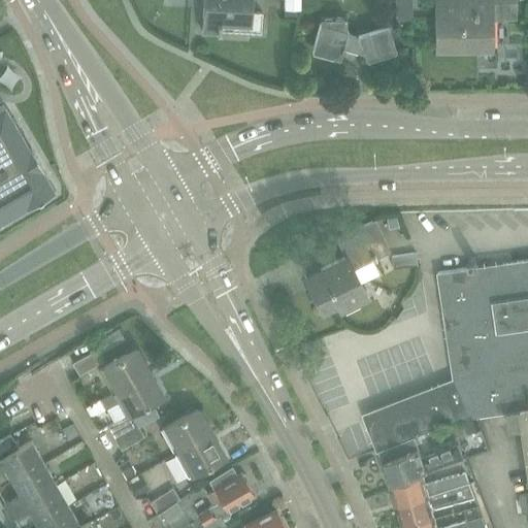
[(203,0),(202,32),(220,33),(221,24),(248,26),(248,32),(261,32),(262,12),(252,11),(252,0),(203,0)]
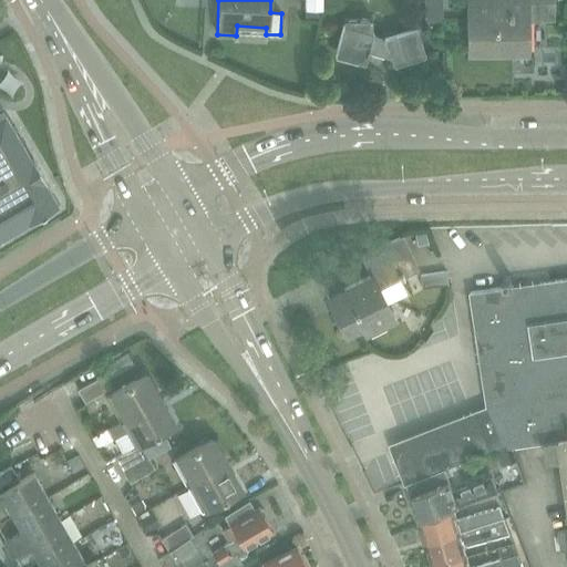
[(305,0),(305,10),(323,10),(322,0),(305,0)]
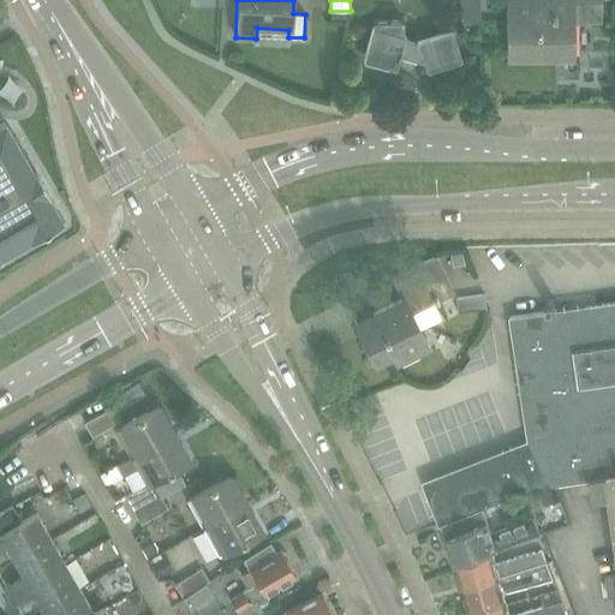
[(460,0),(460,23),(479,23),(479,0),(460,0)]
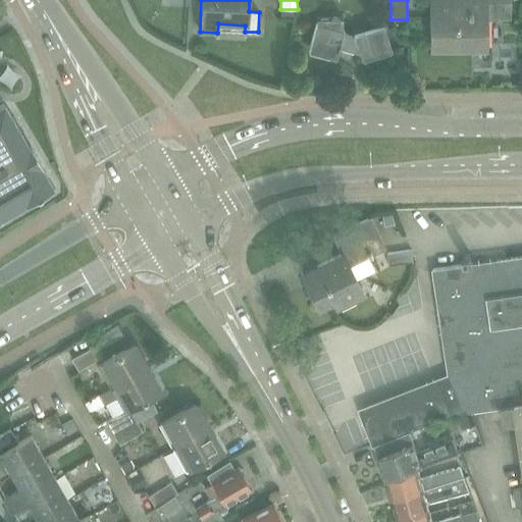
[(440,17),(431,17),(431,47),(485,47),(485,17),(509,17),(508,0),(436,0),(437,8),(440,8),(440,17)]
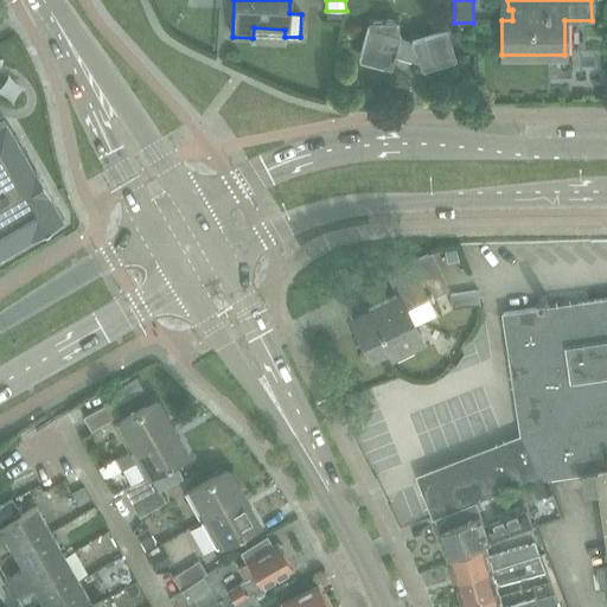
[(397,19),(368,20),(368,58),(395,58),(394,63),(403,69),(409,58),(419,62),(446,58),(443,37),(411,40),(411,43),(398,38),(400,33),(397,33),(397,19)]
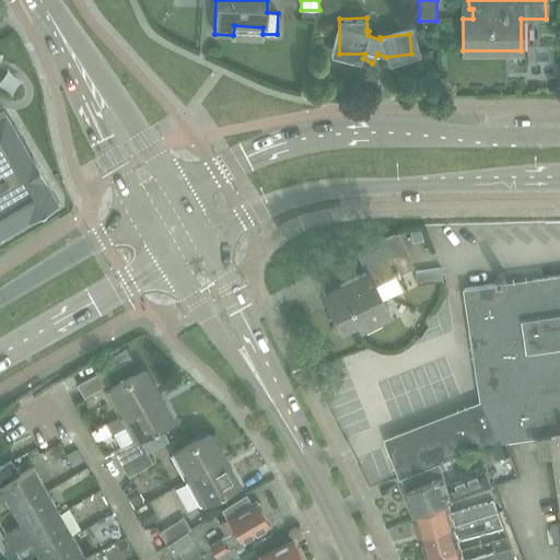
[(31,158),(4,112),(0,114),(0,233),(26,218),(28,220),(58,203),(44,179),(46,178),(33,156),(31,158)]
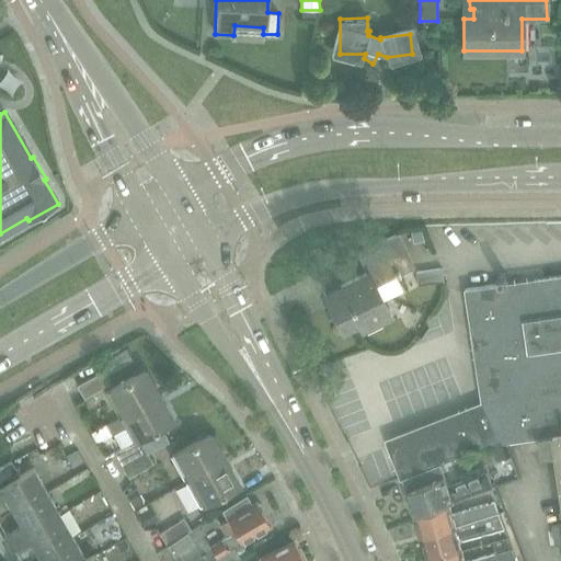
[(398,233),(396,235),(357,253),(367,273),(341,285),(344,293),(328,301),(342,330),(358,322),(362,329),(389,317),(375,286),(396,276),(397,278),(401,276),(400,274),(414,267),(398,233)]
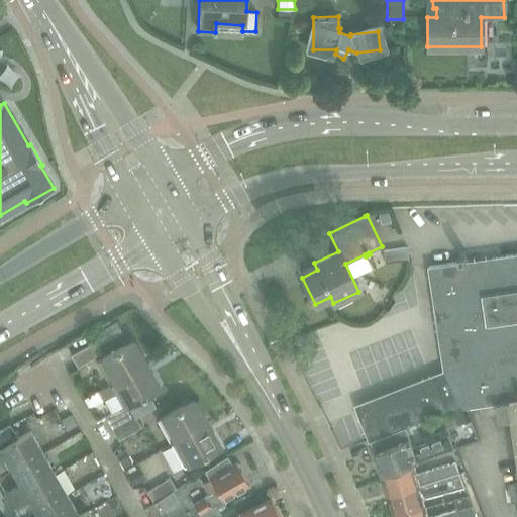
[(428,266),(429,268),(443,364),(482,357),(468,261),(466,251),(458,252),(459,262),(428,266)]
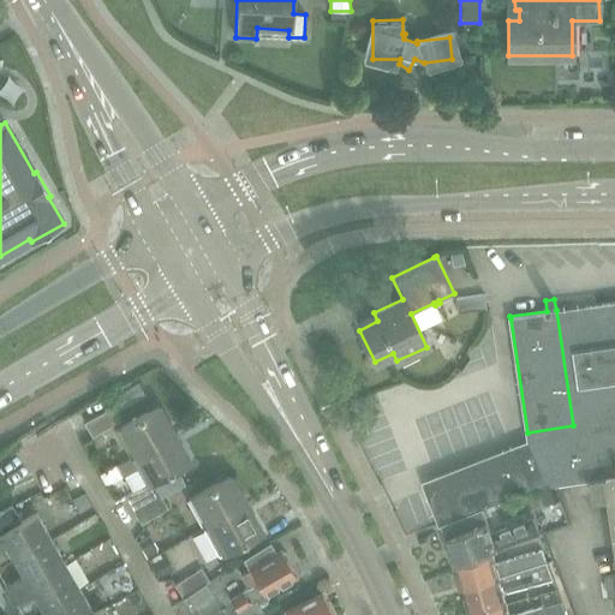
[(614,300),(556,310),(573,425),(583,424),(591,477),(595,499),(607,496),(614,547),(614,577),(607,578),(609,599),(614,597),(614,433),(613,421),(614,419),(614,300)]
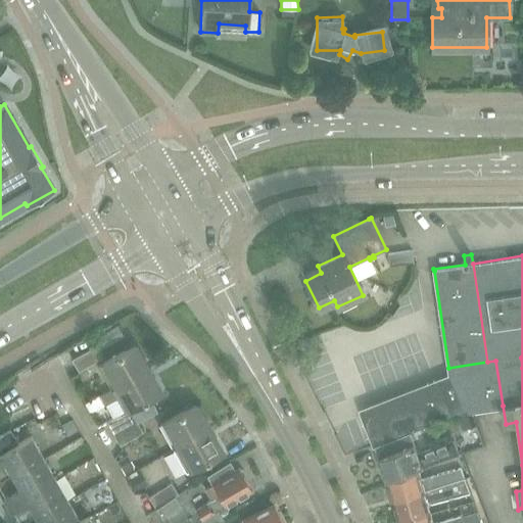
[(103,364),(116,387),(148,370),(135,344),(98,365),(98,366),(103,364)]
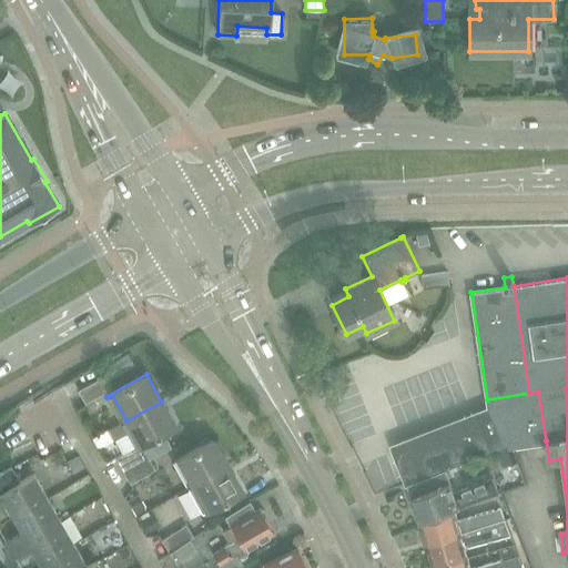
[(78,391),(85,404),(111,389),(103,376),(78,391)]
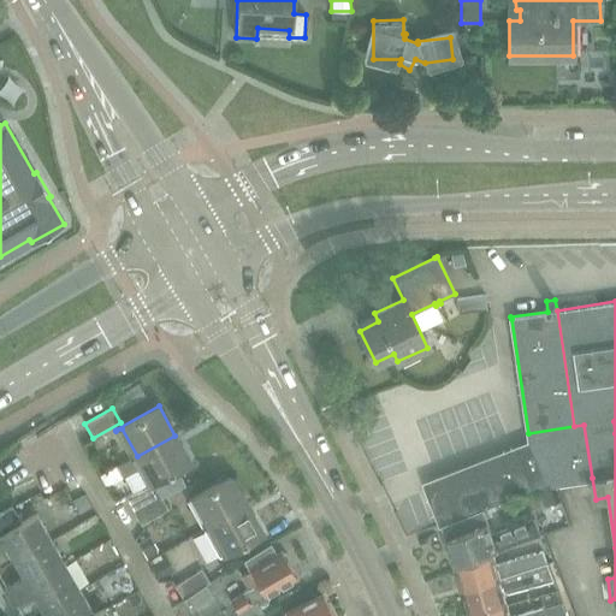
[(584,425),(574,426),(528,433),(531,450),(427,491),(440,526),(443,525),(462,516),(484,508),(548,480),(549,484),(592,478),(584,425)]
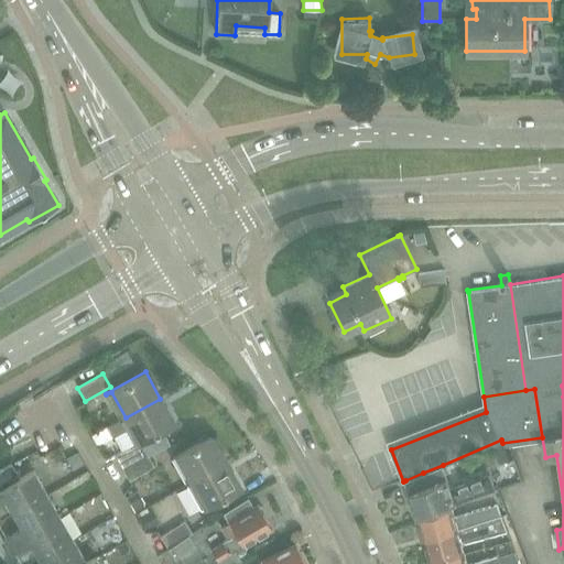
[(114,437),(133,426),(141,441),(141,442),(174,423),(160,399),(126,418),(108,427),(114,437)]
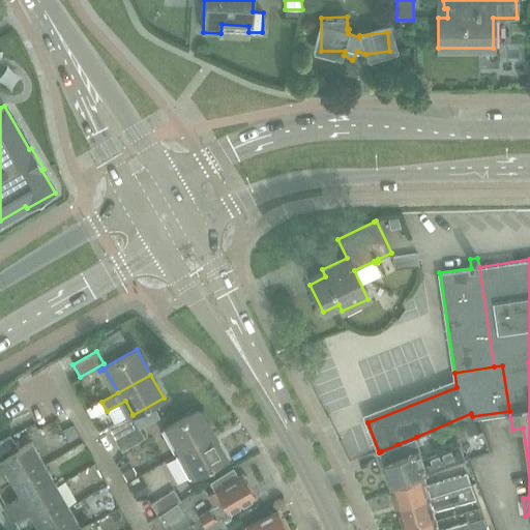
[(70,419),(60,401),(51,406),(61,423),(70,419)]
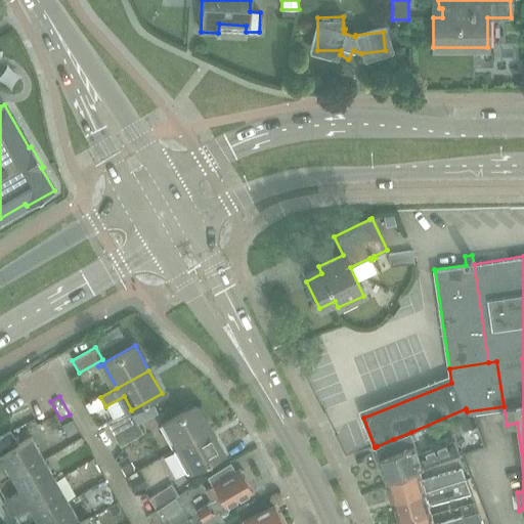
[(160,425),(173,449),(210,429),(197,405),(160,425)]
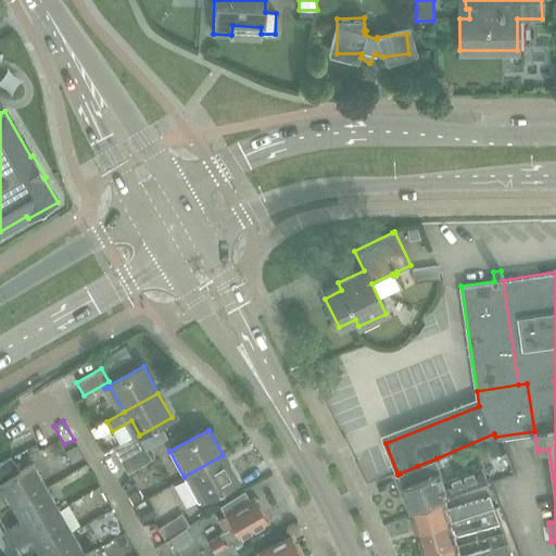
[(133,438),(113,449),(122,463),(147,449),(139,436),(139,434),(133,438)]
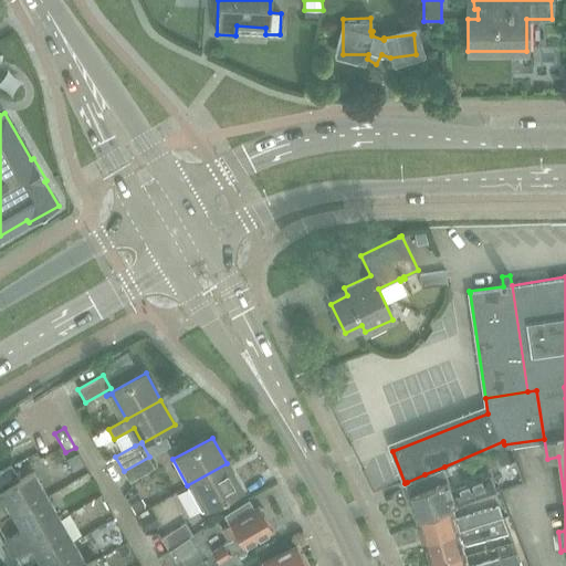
[(149,457),(124,471),(129,482),(155,468),(149,457)]
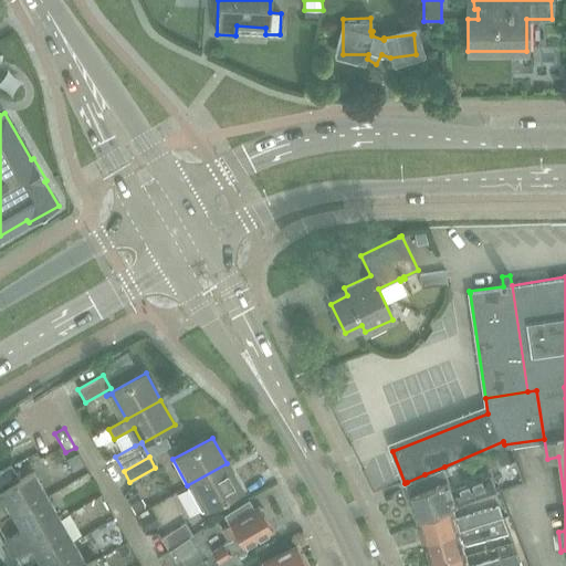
[(227,463),(187,485),(201,512),(241,490),(227,463)]
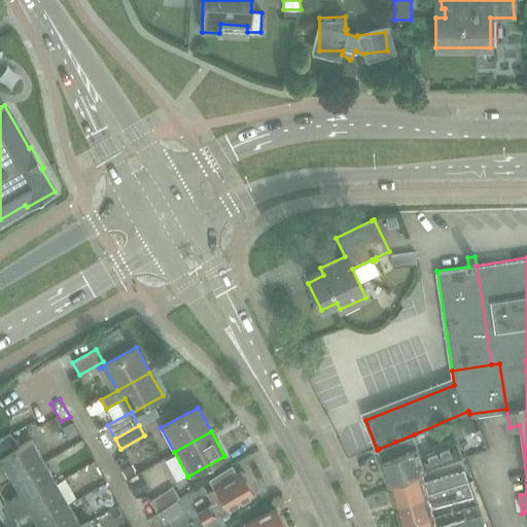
[(0,467),(4,466),(12,480),(44,462),(31,440),(19,447),(10,433),(0,438),(0,467)]
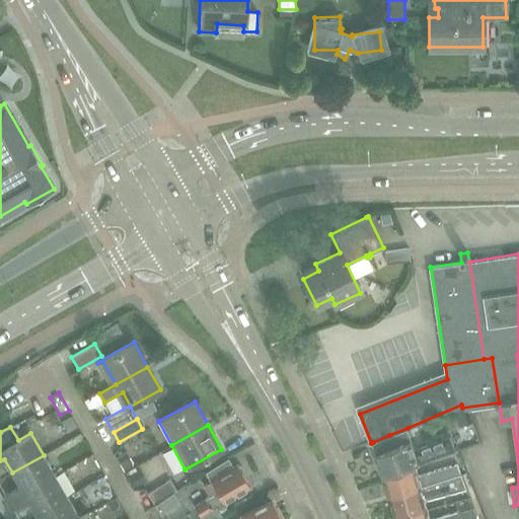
[(416,451),(408,428),(389,435),(373,442),(377,453),(375,454),(384,477),(385,478),(416,466),(456,450),(451,437),(416,451)]
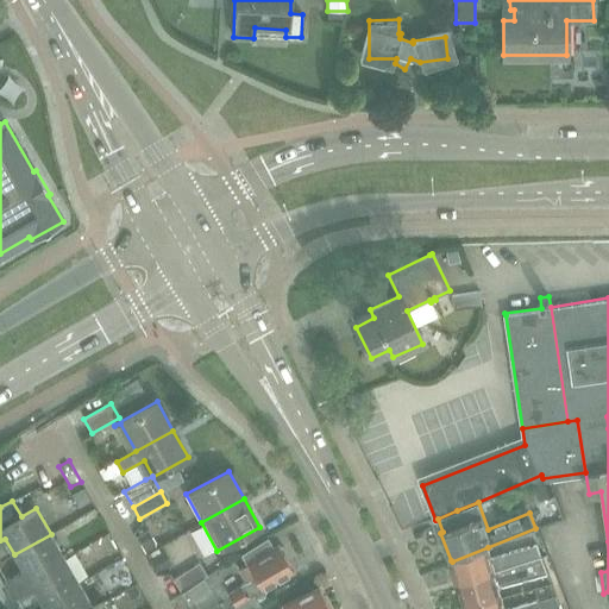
[(4,582),(8,591),(66,558),(51,534),(14,554),(23,571),(4,582)]
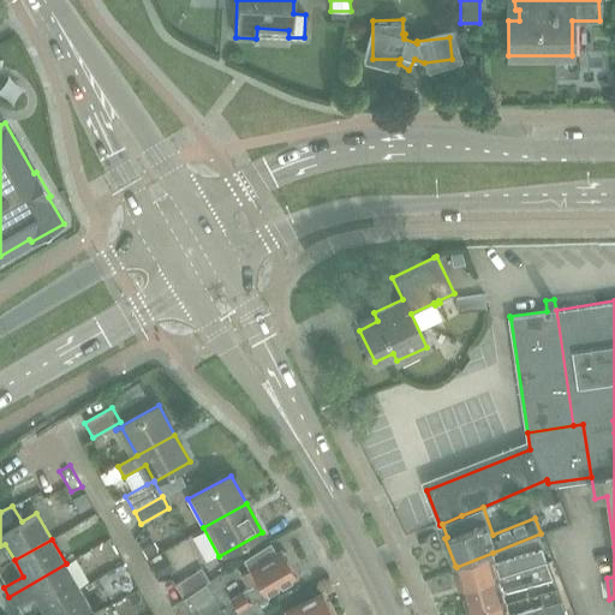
[(266,595),(275,589),(296,577),(290,565),(292,563),(285,551),(282,554),(281,550),(250,569),(250,571),(242,575),(249,589),(230,598),(238,614),(256,614),(263,611),(257,602),(267,597),(266,595)]
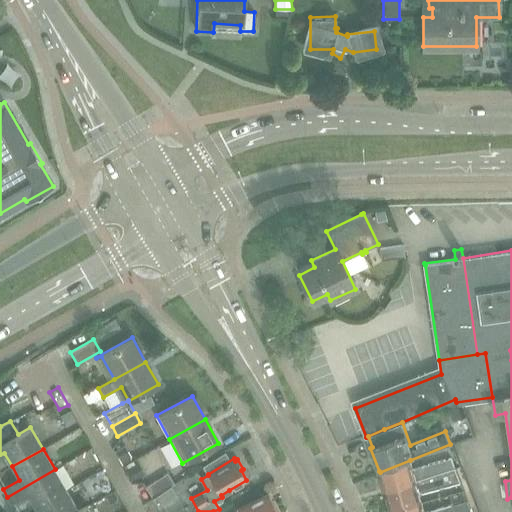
[(380,472),(384,490),(456,471),(451,459),(413,470),(410,460),(380,472)]
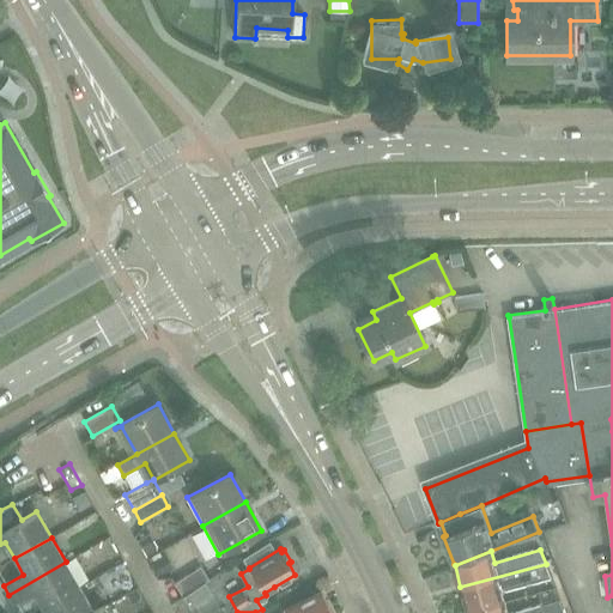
[(34,592),(43,608),(80,587),(66,562),(8,595),(13,604),(34,592)]
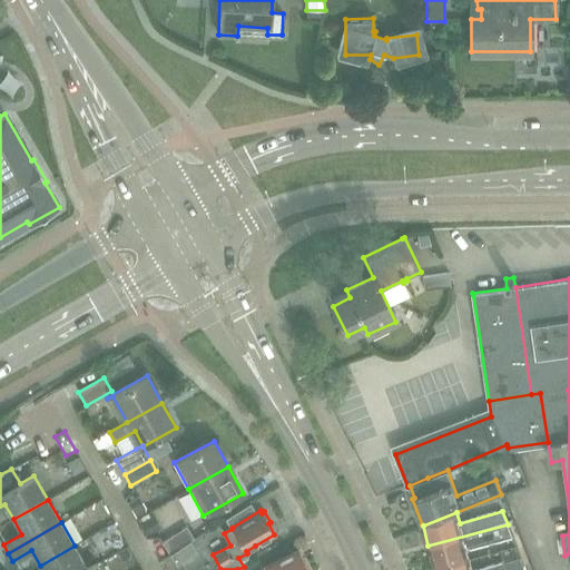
[(428,546),(434,568),(470,558),(468,548),(512,537),(508,524),(428,546)]
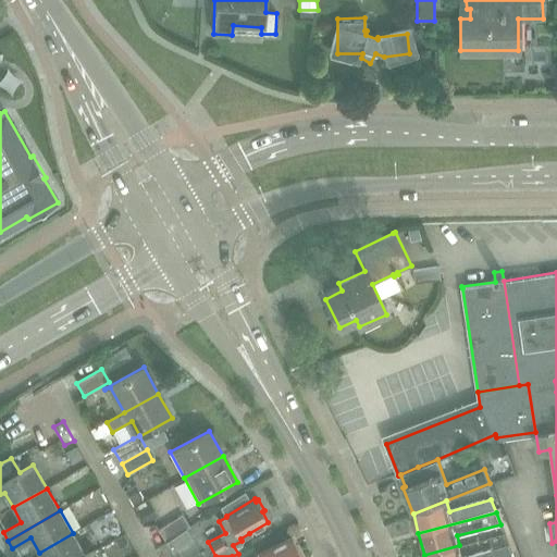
[(182,515),(170,522),(159,530),(166,542),(186,529),(189,527),(182,515)]
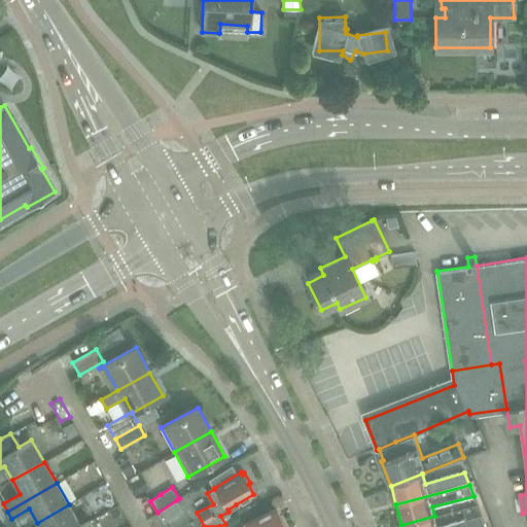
[(182,511),(176,500),(157,513),(146,519),(150,526),(167,526),(164,521),(182,511)]
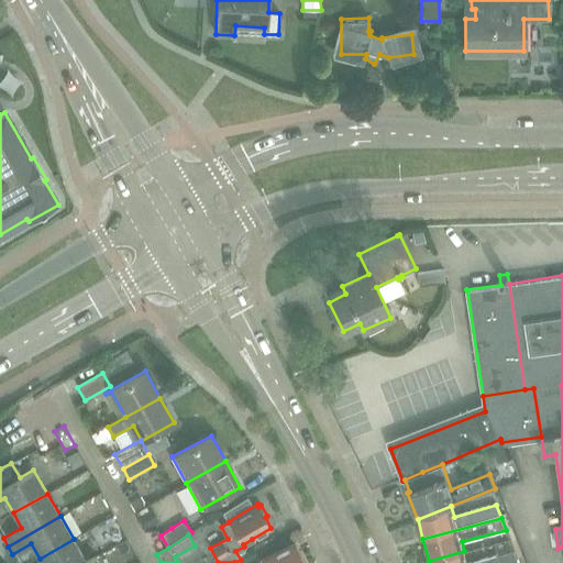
[(85,562),(87,562),(87,561),(74,539),(40,559),(42,562),(85,562)]
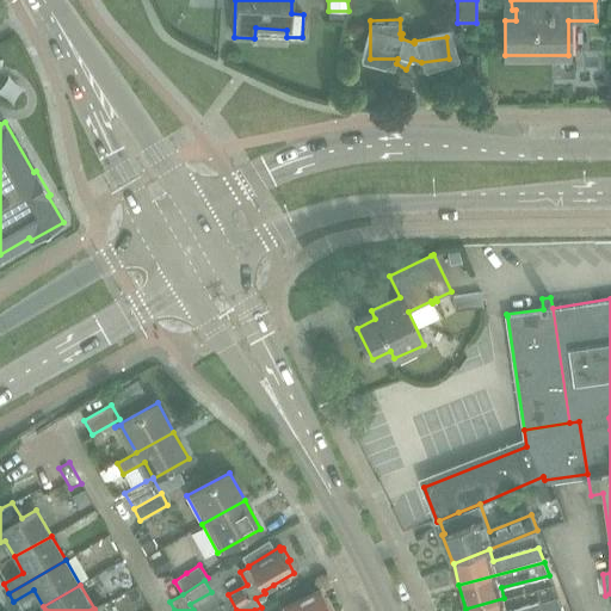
[(332,610),(320,590),(279,610),(332,610)]
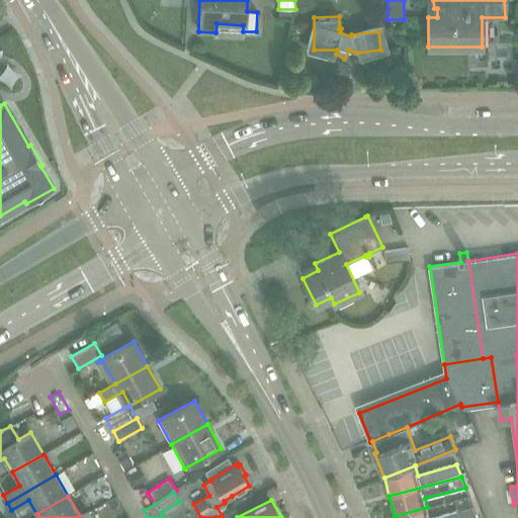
[(472,506),(457,510),(459,517),(467,517),(477,516),(472,506)]
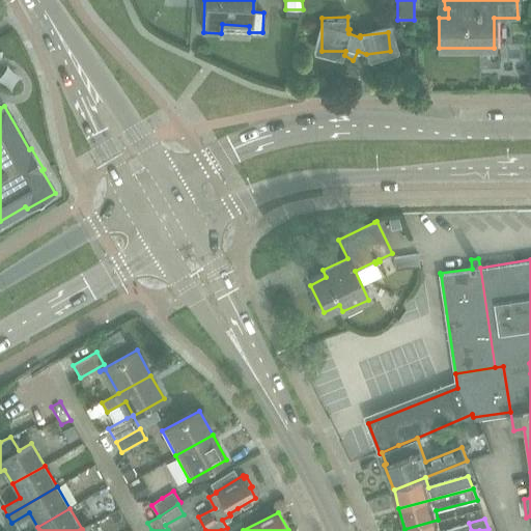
[(404,529),(404,530),(471,530),(469,524),(453,528),(441,530),(438,520),(404,529)]
